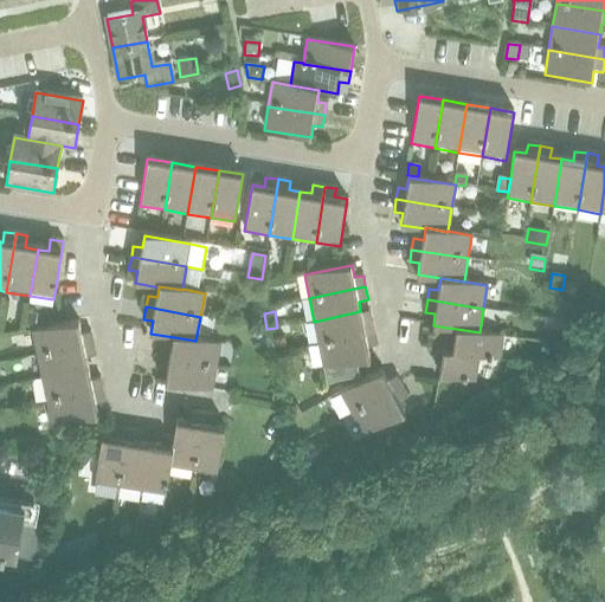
[(360,311),(314,322),(319,344),(374,334),(373,322),(362,324),(360,311)]
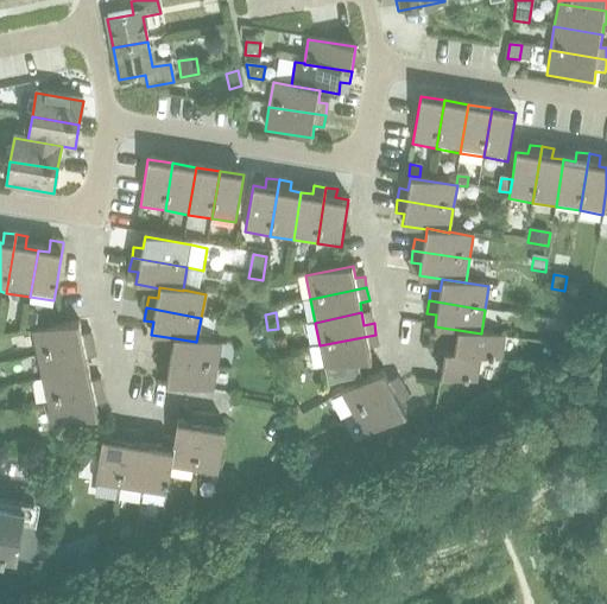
[(574,316),(573,324),(582,326),(583,318),(574,316)]
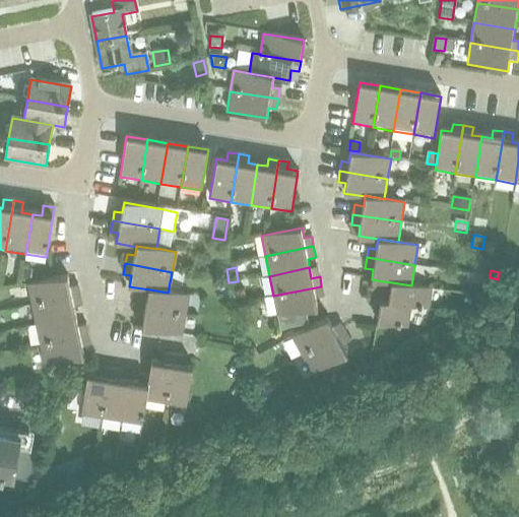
[(23,271),(22,281),(29,283),(31,272),(23,271)]
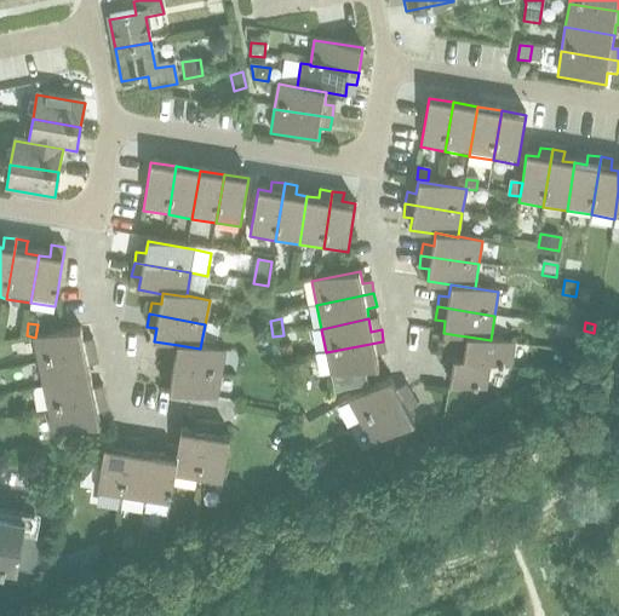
[(39,364),(95,352),(92,341),(82,343),(80,332),(34,341),(39,364)]
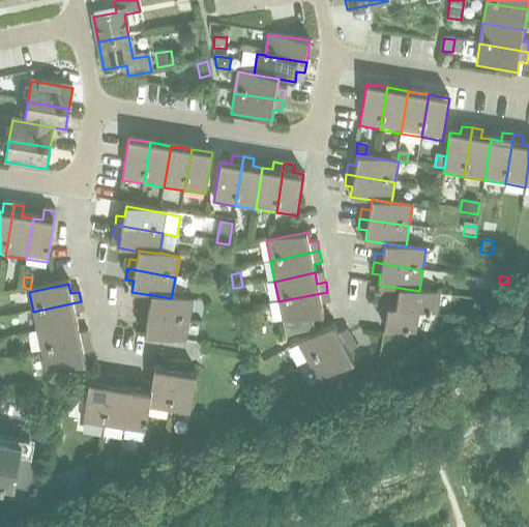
[(496,284),(494,294),(507,296),(509,286),(496,284)]
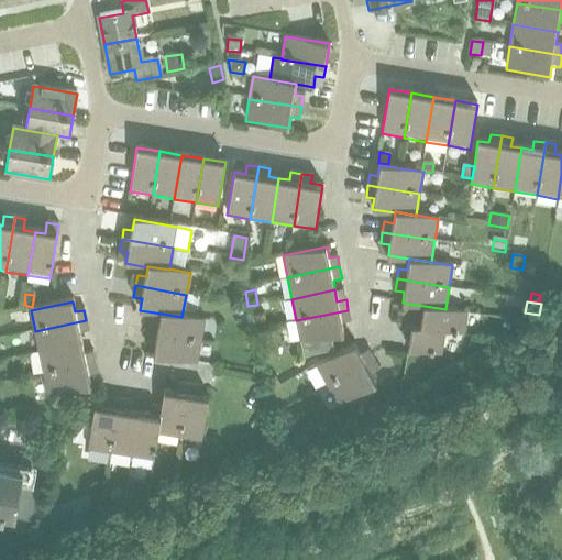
[(414,315),(411,326),(444,331),(464,335),(467,313),(445,309),(425,306),(422,317),(414,315)]
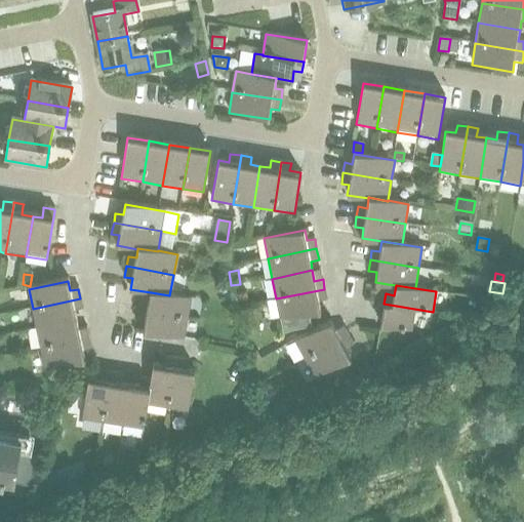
[(324,289),(276,298),(280,320),(283,333),(312,327),(310,315),(321,313),(319,302),(326,299),(324,289)]
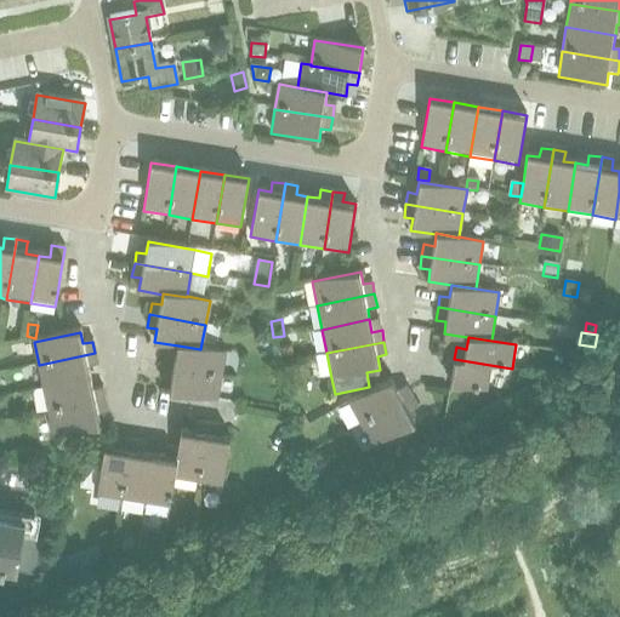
[(166,355),(164,366),(221,376),(225,353),(200,349),(178,346),(176,358),(166,355)]
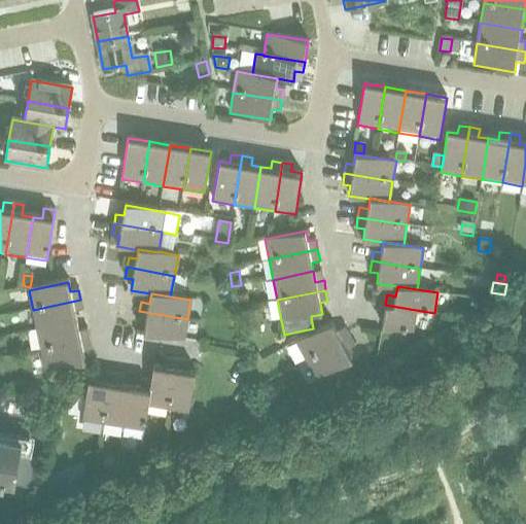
[(247,294),(238,297),(240,307),(249,305),(247,294)]
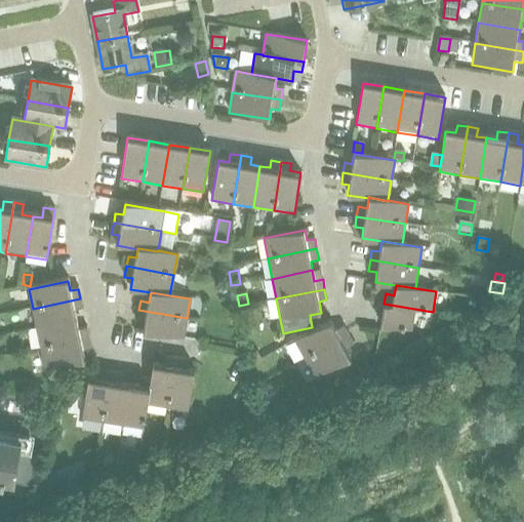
[(80,298),(33,309),(37,329),(77,320),(75,311),(82,310),(80,298)]
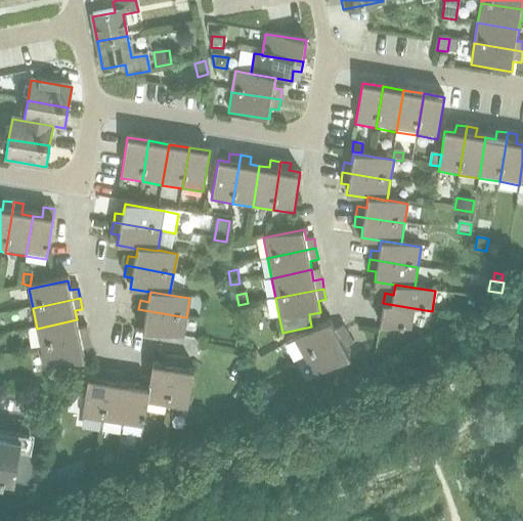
[(413,308),(383,303),(380,324),(410,329),(413,308)]
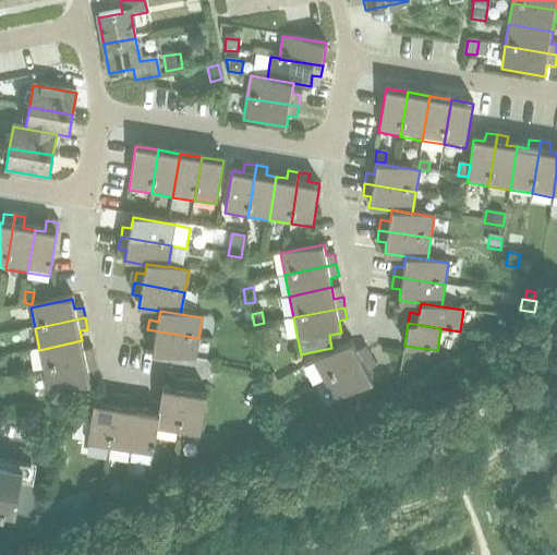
[(198,338),(147,329),(145,341),(154,344),(152,353),(194,362),(198,338)]
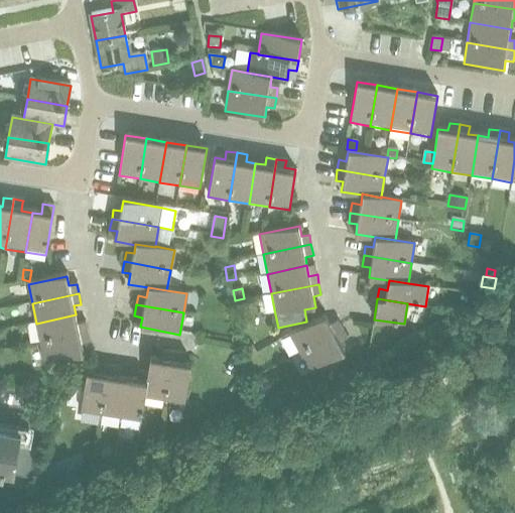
[(439,313),(438,322),(449,323),(451,315),(439,313)]
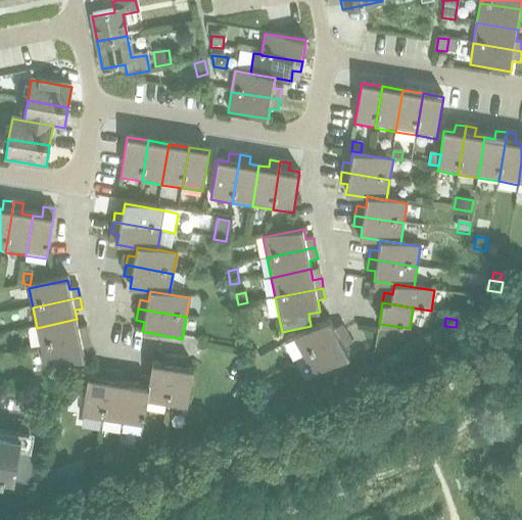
[(79,329),(77,319),(37,328),(41,347),(89,337),(87,328),(79,329)]
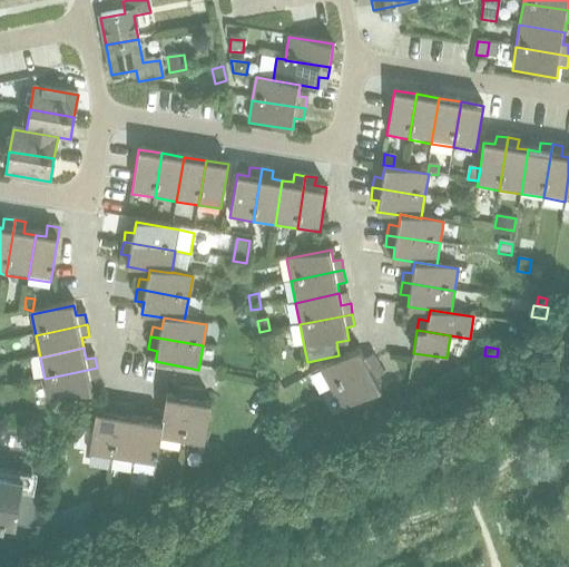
[(331,390),(378,364),(373,355),(365,360),(359,348),(320,370),(331,390)]
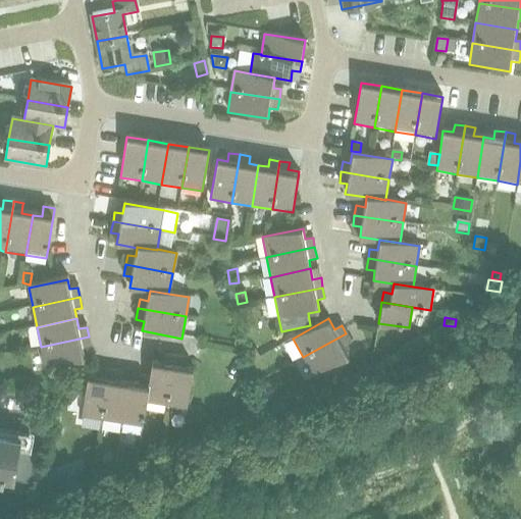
[(352,343),(346,333),(303,357),(314,375),(349,356),(344,348),(352,343)]
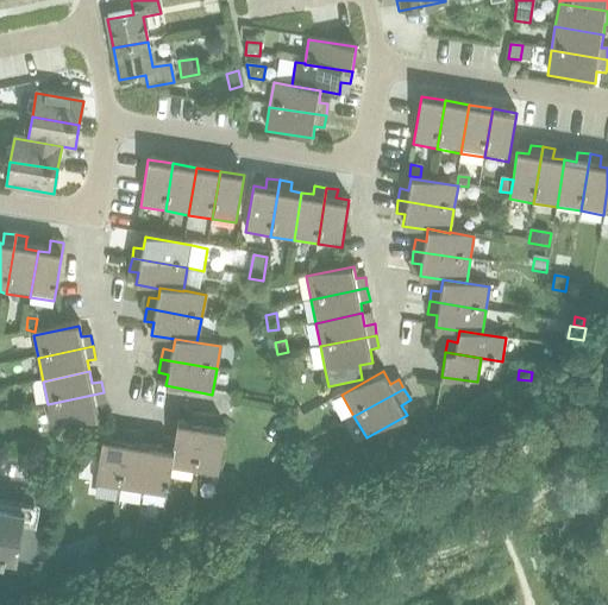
[(104,392),(48,404),(52,429),(99,420),(96,408),(106,405),(104,392)]
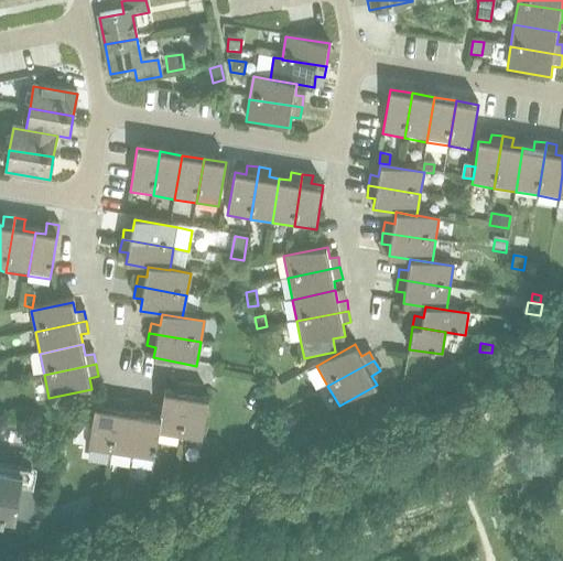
[(277,380),(268,384),(271,390),(279,386),(277,380)]
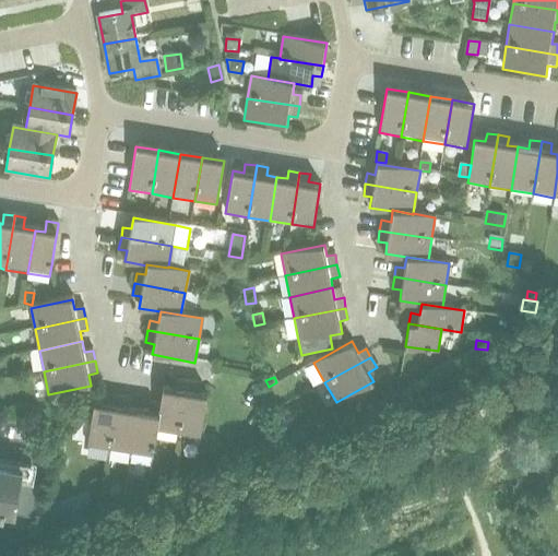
[(164,389),(161,406),(157,430),(157,432),(179,435),(181,418),(187,383),(175,381),(174,390),(164,389)]
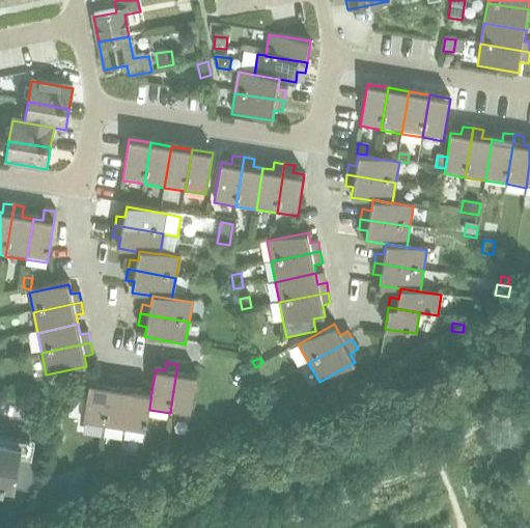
[(172,397),(170,413),(190,416),(197,374),(187,373),(188,365),(177,364),(172,397)]
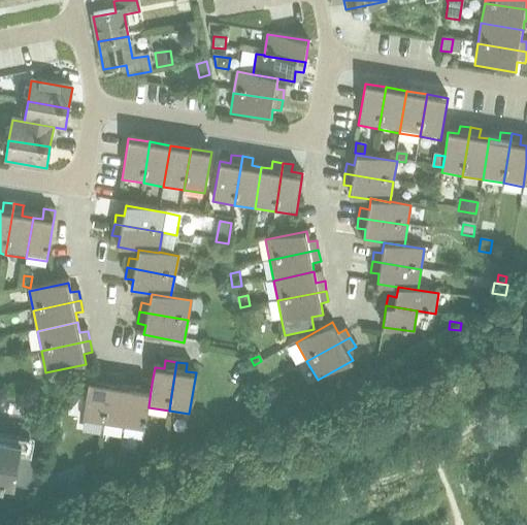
[(104,425),(111,376),(101,375),(100,384),(89,382),(83,422),(104,425)]
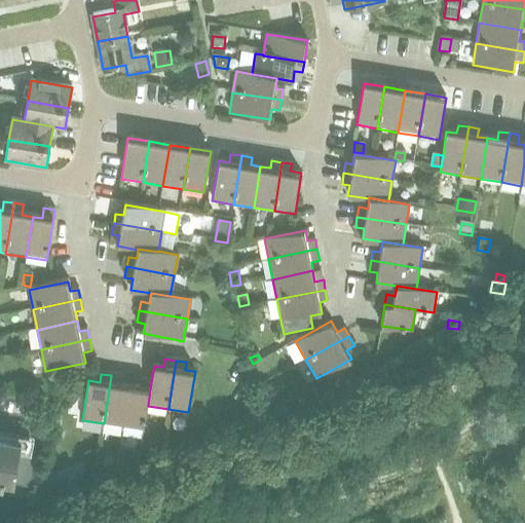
[(111,375),(104,423),(123,426),(126,406),(129,386),(120,385),(121,377),(111,375)]
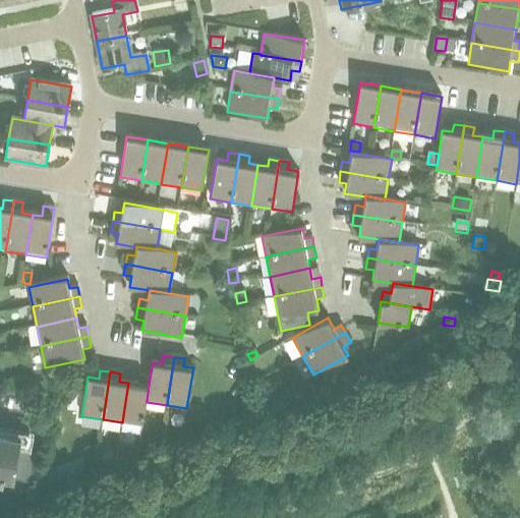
[(356,380),(355,386),(366,387),(368,377),(363,376),(356,376),(356,380)]
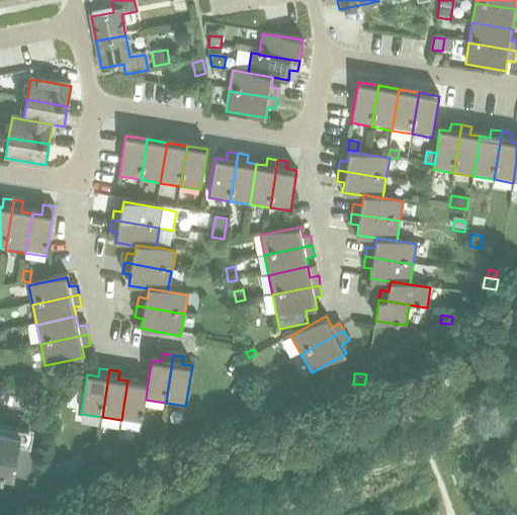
[(137,382),(127,380),(124,400),(121,420),(142,423),(145,400),(146,400),(146,399),(149,376),(139,374),(137,382)]
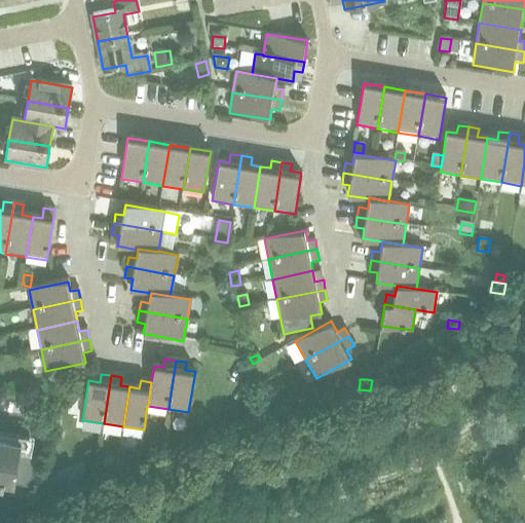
[(72,395),(66,402),(73,407),(78,400),(72,395)]
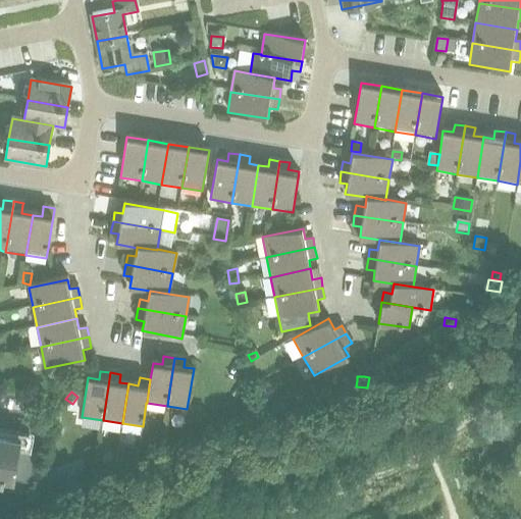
[(44,399),(36,410),(43,416),(52,405),(44,399)]
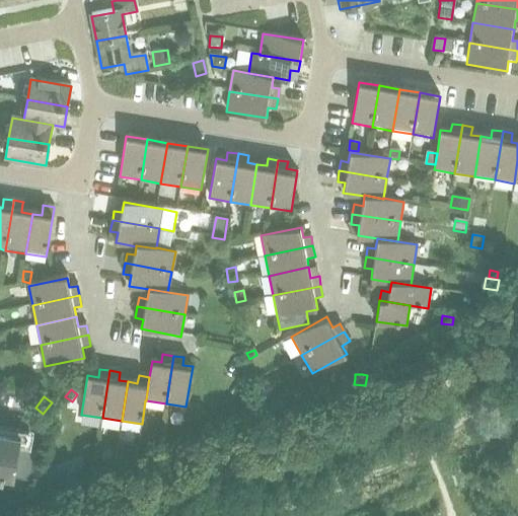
[(0,431),(0,475),(0,476),(0,478),(4,480),(5,476),(14,478),(21,435),(0,431)]
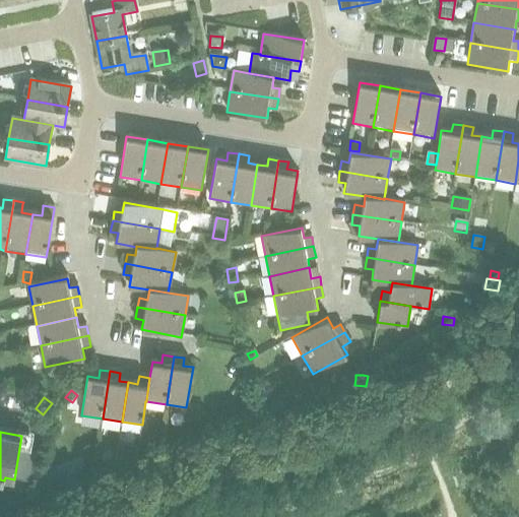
[(145,439),(143,450),(153,451),(154,440),(145,439)]
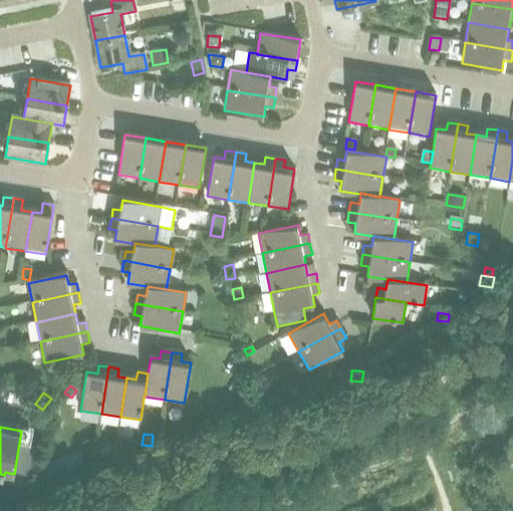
[(130,442),(126,458),(135,459),(136,455),(138,443),(130,442)]
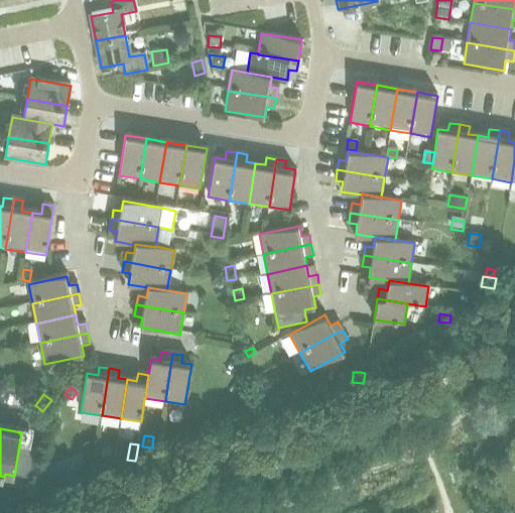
[(19,446),(14,476),(31,478),(35,449),(19,446)]
